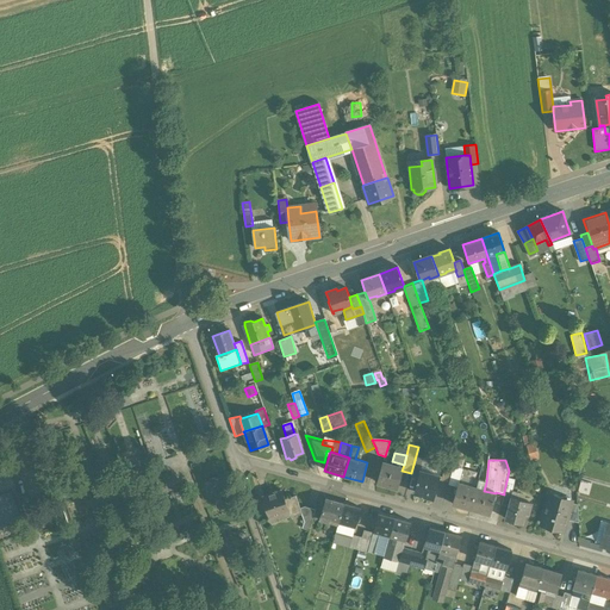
[(391,465),(383,462),(377,483),(397,489),(402,471),(404,465),(392,461),(391,465)]
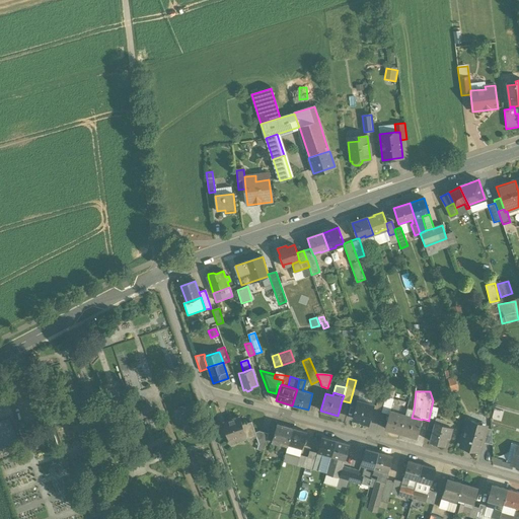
[(0,446),(21,439),(6,394),(0,396),(0,446)]
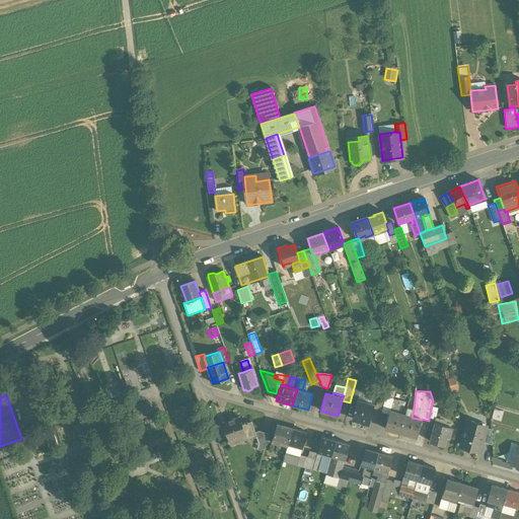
[(375,408),(382,410),(385,397),(378,395),(375,408)]
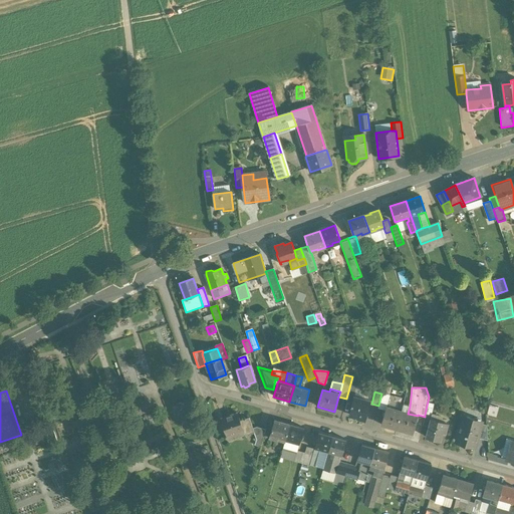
[(390,396),(381,394),(378,406),(377,409),(386,411),(387,408),(388,403),(390,396)]
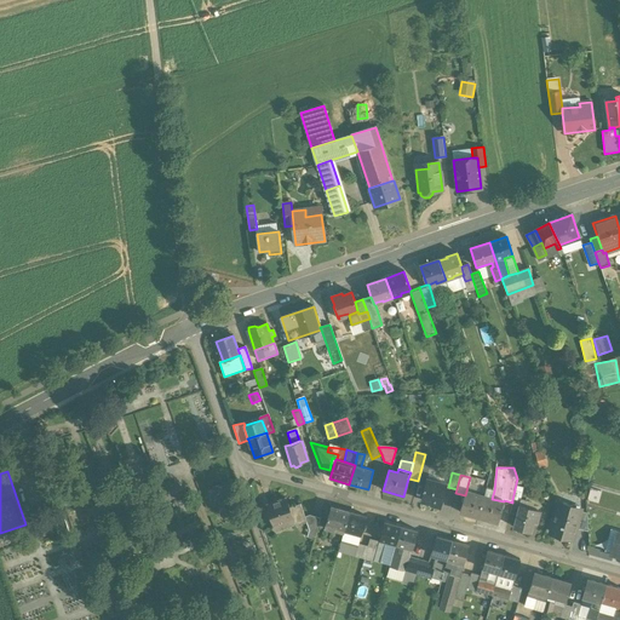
[(447,484),(426,480),(424,488),(425,489),(423,500),(430,503),(430,504),(440,507),(447,484)]
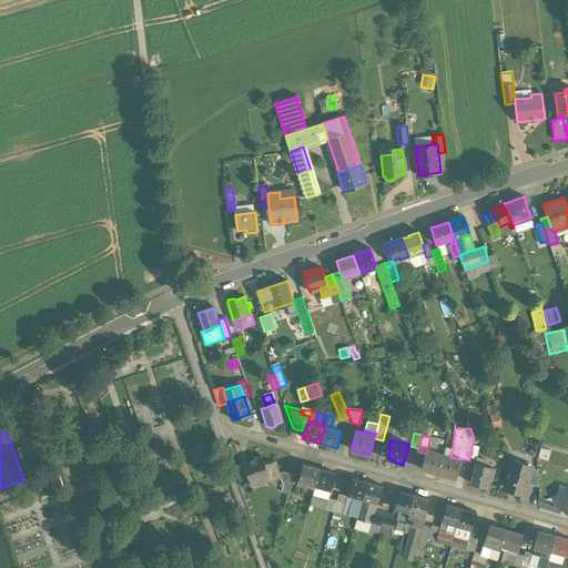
[(445,449),(428,445),(427,450),(443,455),(445,449)]
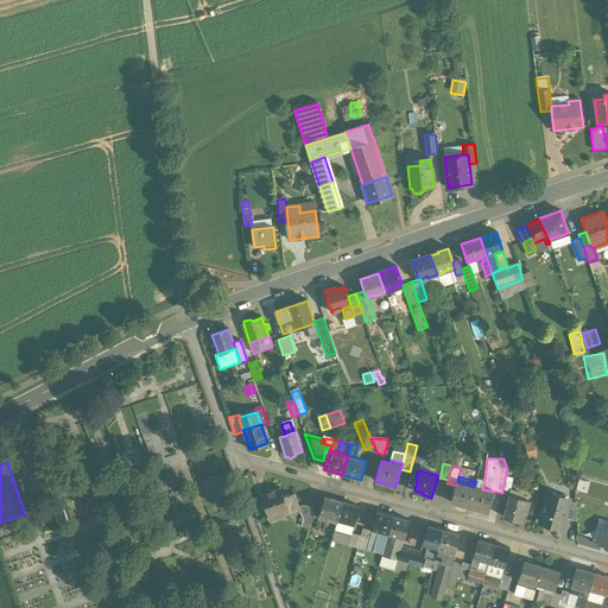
[(485,481),(476,479),(476,481),(474,487),(469,507),(489,513),(494,492),(482,489),(485,481)]
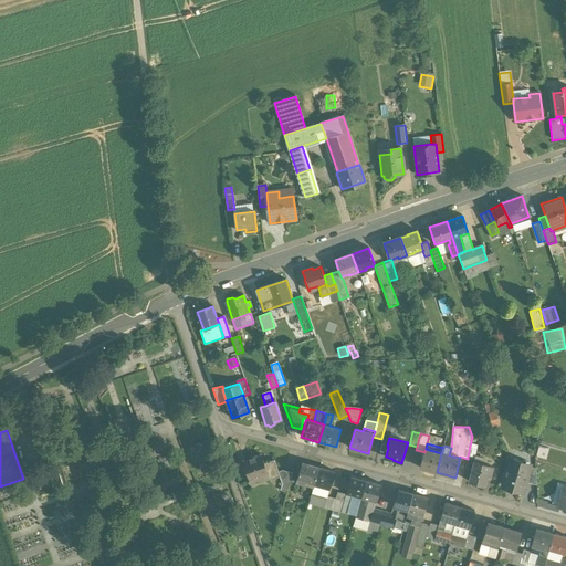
[(441,453),(426,449),(425,452),(420,468),(437,472),(441,453)]
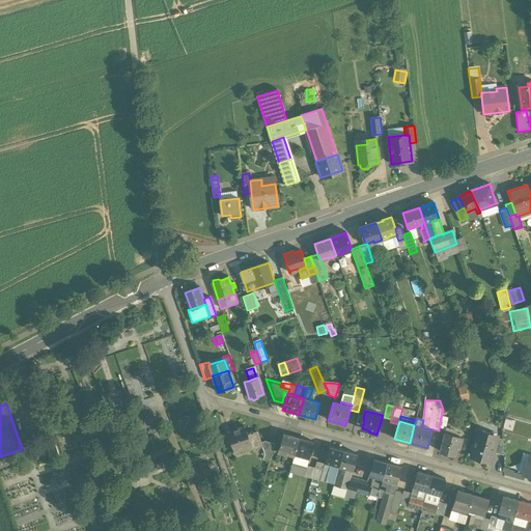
[(243,426),(235,428),(236,430),(228,434),(235,454),(252,449),(248,436),(245,427),(244,428),(243,426)]
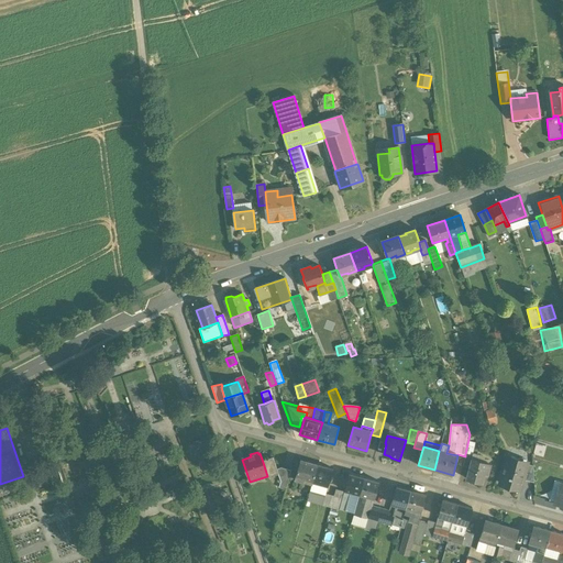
[(473,456),(465,454),(465,456),(461,471),(467,472),(472,459),(473,456)]
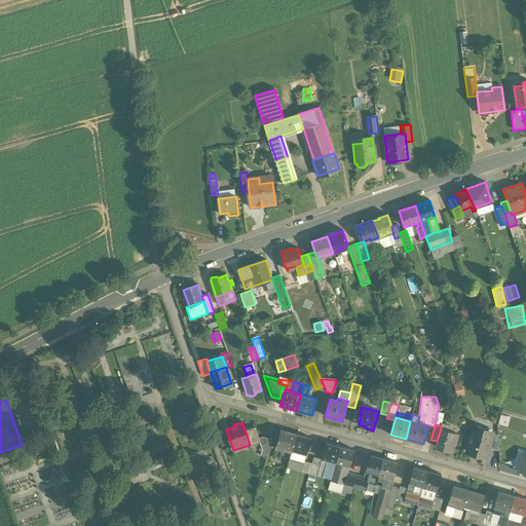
[(486,429),(474,426),(466,452),(486,457),(488,448),(492,434),(491,434),(491,435),(485,434),(486,429)]
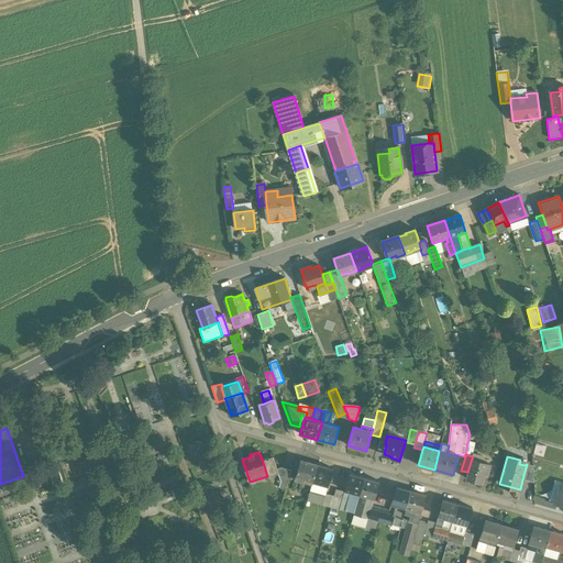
[(273,459),(263,462),(267,476),(277,473),(276,470),(273,459)]
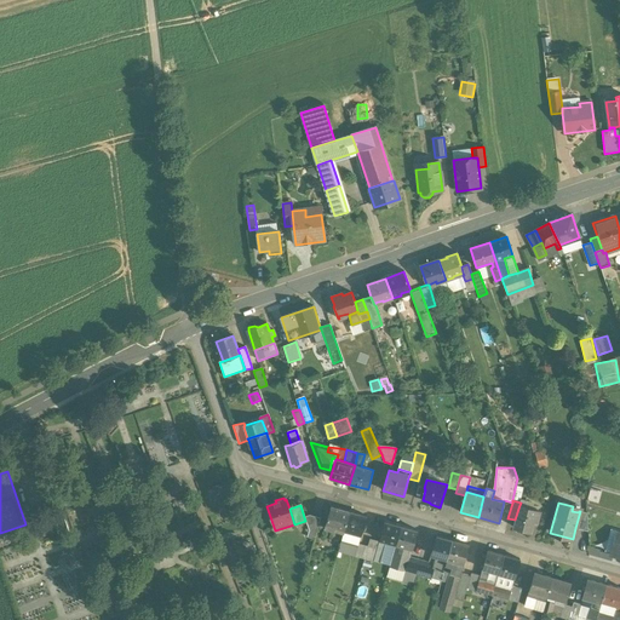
[(540,511),(520,505),(515,520),(514,528),(530,533),(534,522),(538,523),(540,511)]
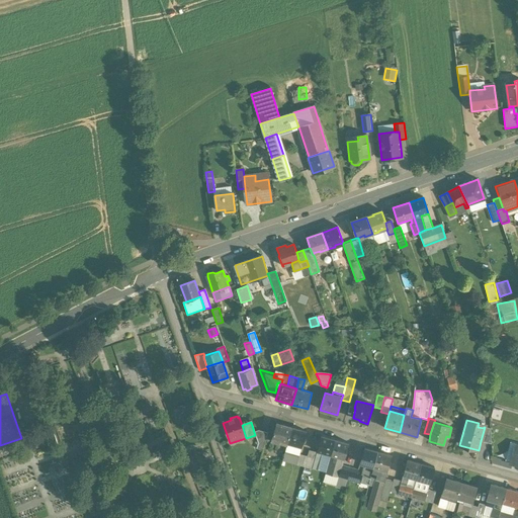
[(291,429),(276,424),(271,443),(286,447),(287,444),(291,429)]
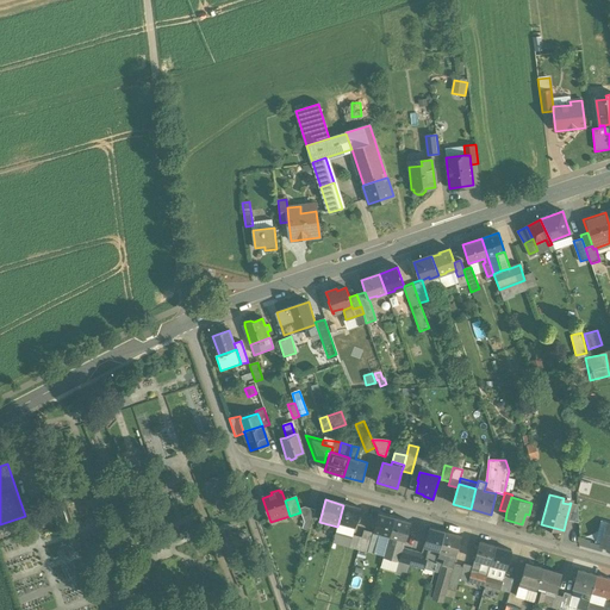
[(578,505),(571,503),(566,520),(578,523),(578,505)]
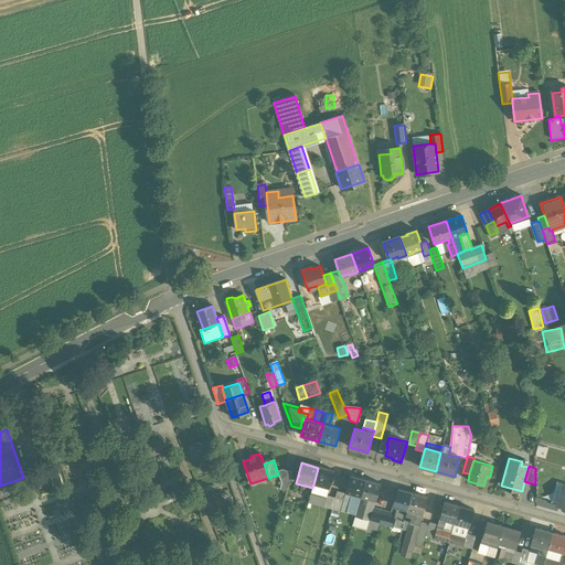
[(334,472),(318,468),(313,484),(329,489),(334,472)]
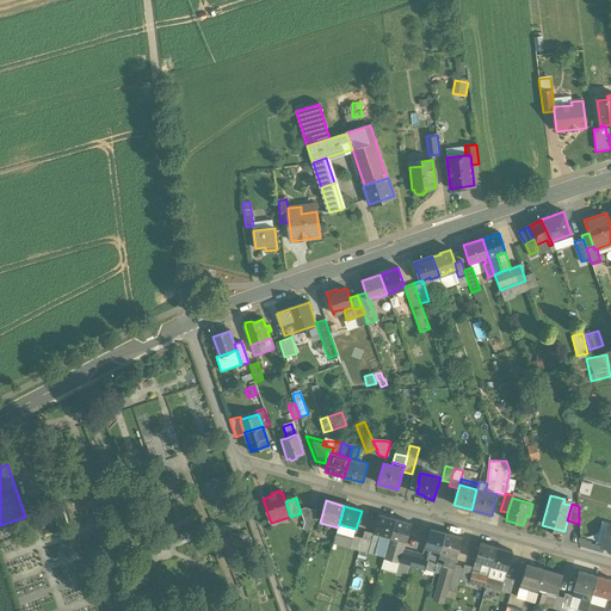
[(306,508),(300,510),(301,513),(304,524),(302,529),(309,531),(315,511),(306,508)]
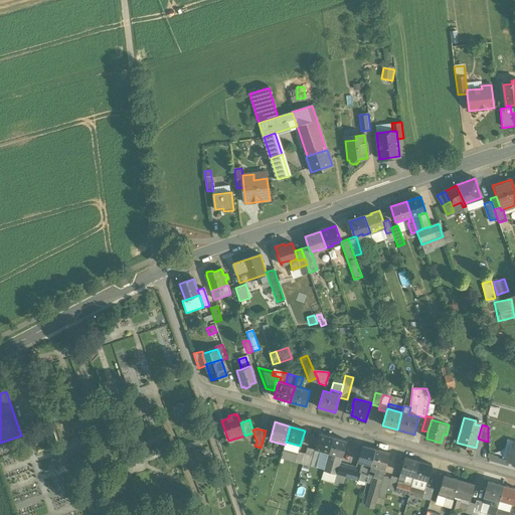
[(333,438),(320,435),(318,441),(316,440),(314,445),(317,446),(316,450),(315,454),(317,455),(318,453),(320,454),(321,452),(328,454),(333,438)]
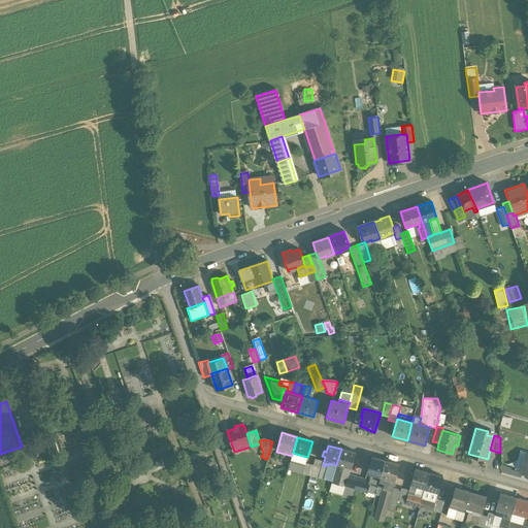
[(356,453),(341,449),(336,465),(351,469),(356,453)]
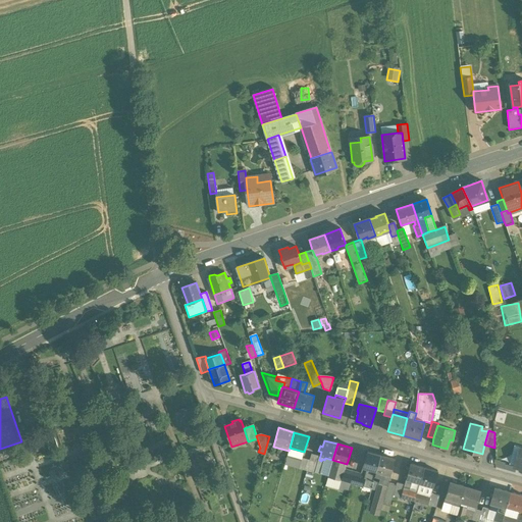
[(302,459),(304,452),(290,448),(289,451),(286,458),(301,462),(302,459)]
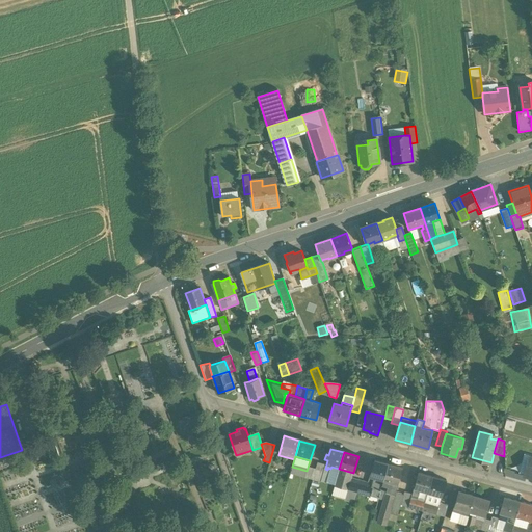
[(388,464),(374,460),(369,477),(375,479),(380,480),(380,483),(382,483),(383,481),(388,464)]
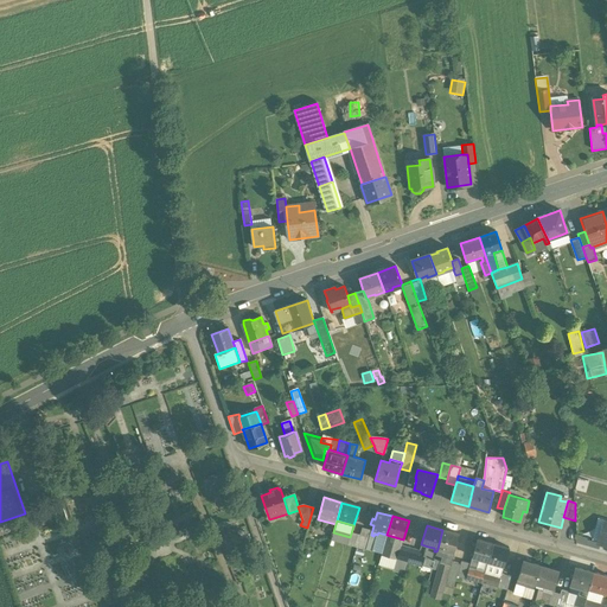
[(359,536),(370,538),(369,542),(375,543),(377,535),(375,534),(374,536),(371,535),(372,530),(362,528),(359,536)]
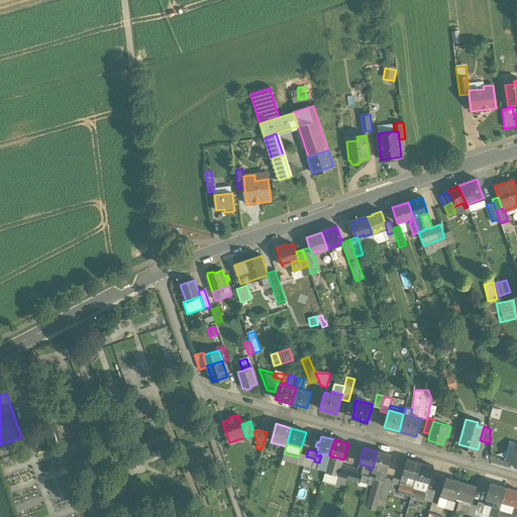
[(391,455),(377,451),(373,468),(379,470),(386,472),(391,455)]
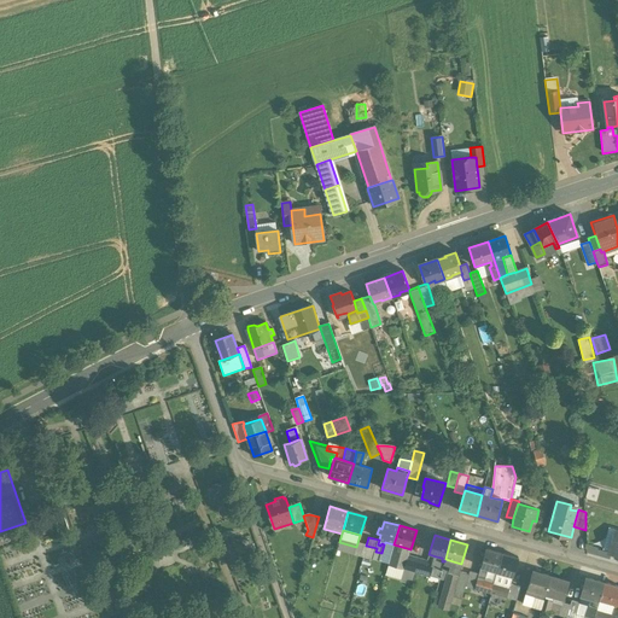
[(337,552),(354,557),(356,547),(339,542),(337,552)]
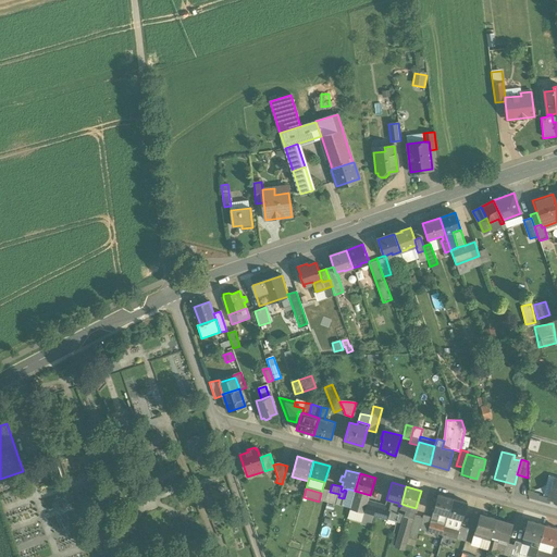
[(346,491),(344,498),(351,502),(355,491),(347,489),(346,491)]
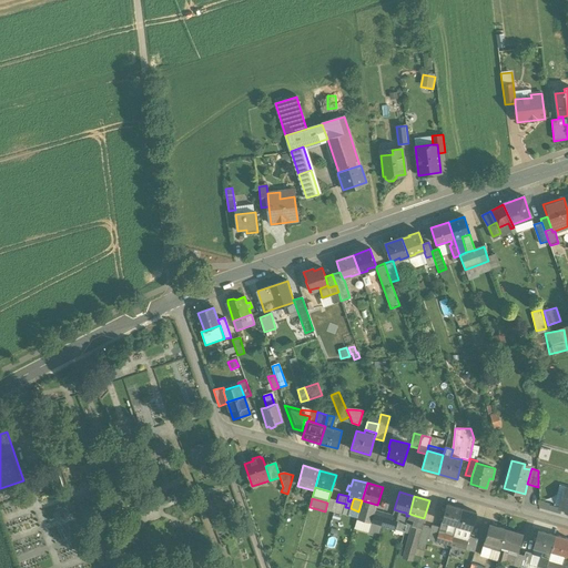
[(327,503),(325,511),(333,514),(333,513),(336,501),(328,499),(327,503)]
